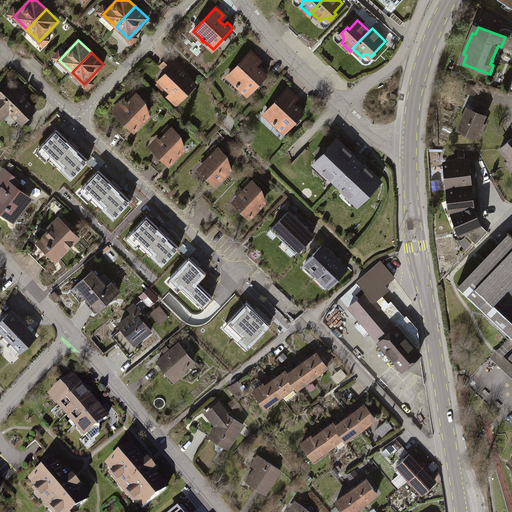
[(257,60),(250,52),(228,76),(237,84),(236,85),(238,87),(239,86),(248,94),(265,76),(264,76),(267,72),(261,67),(258,70),(252,65),(257,60)]
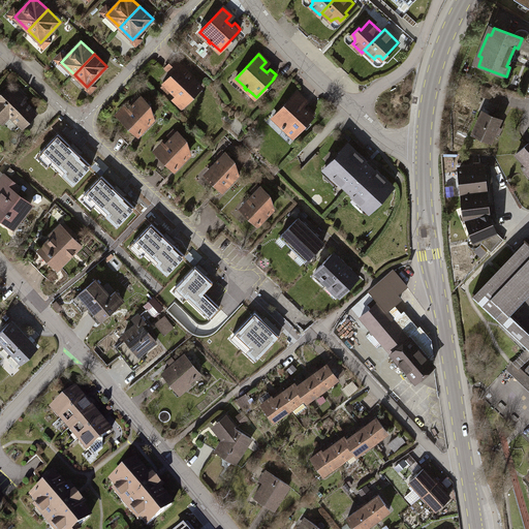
[(172,90),(183,101),(188,95),(189,96),(193,96),(200,90),(199,86),(189,75),(188,76),(184,71),(186,69),(175,58),(165,68),(172,74),(164,83),(164,84),(162,87),(168,93),(172,90)]
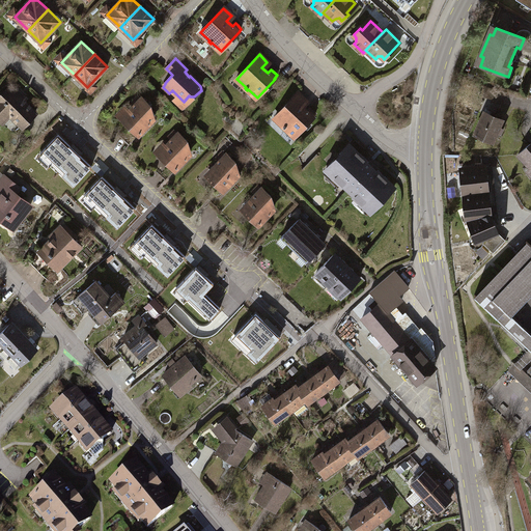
[(22,127),(35,113),(23,101),(26,98),(18,89),(15,92),(9,87),(0,96),(0,119),(7,112),(22,127)]
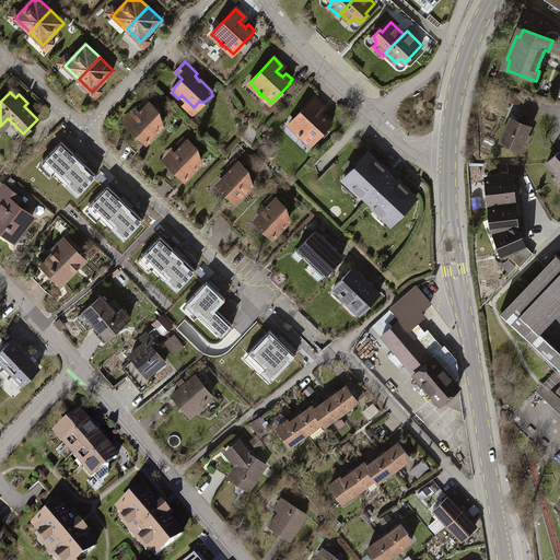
[(322,106),(314,98),(290,124),(300,132),(299,133),(301,136),(302,135),(312,144),(330,125),(329,124),(333,120),(326,114),(323,117),(316,112),(322,106)]
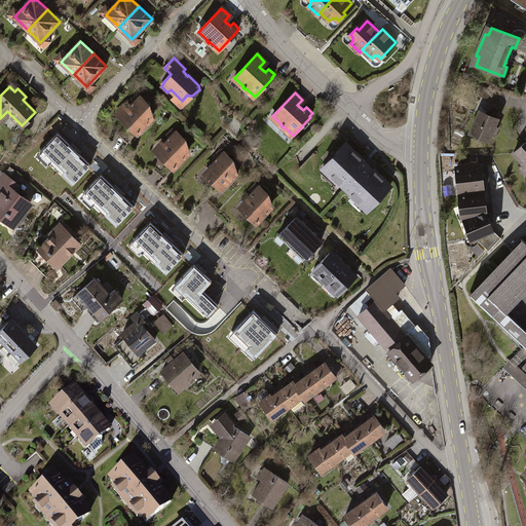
[(134,104),(123,116),(128,121),(127,122),(128,126),(135,133),(139,133),(149,122),(148,121),(152,116),(149,113),(149,111),(148,109),(147,108),(149,105),(141,97),(140,98),(138,95),(132,102),(134,104)]
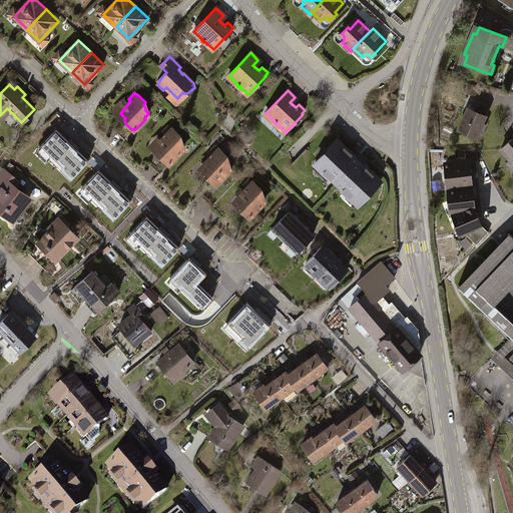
[(485,116),(468,108),(459,129),(476,136),(480,127),(483,129),(486,124),(483,122),(485,116)]
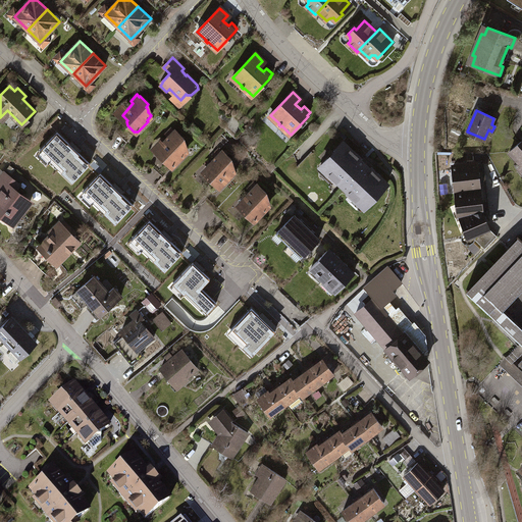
[(163,155),(163,159),(169,166),(173,166),(184,155),(183,154),(188,150),(185,147),(184,145),(184,143),(181,142),(185,139),(175,131),(175,132),(171,127),(165,134),(169,138),(158,149),(164,154),(163,155)]
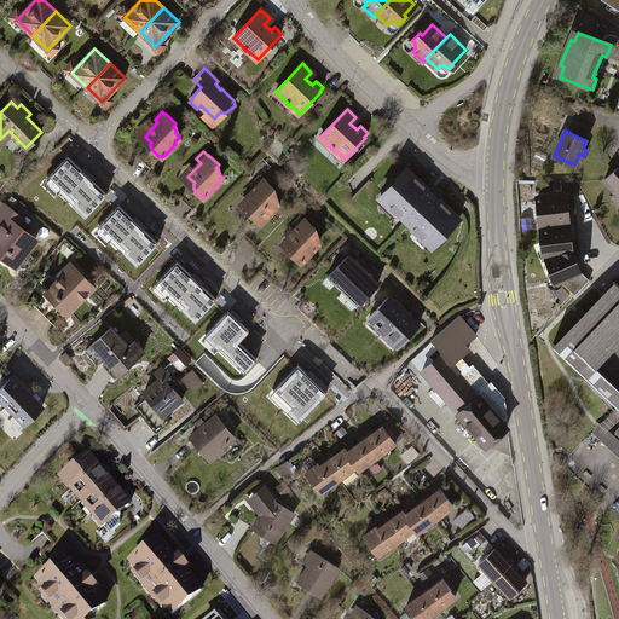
[(106,194),(68,157),(47,179),(70,201),(74,196),(91,212),(106,194)]
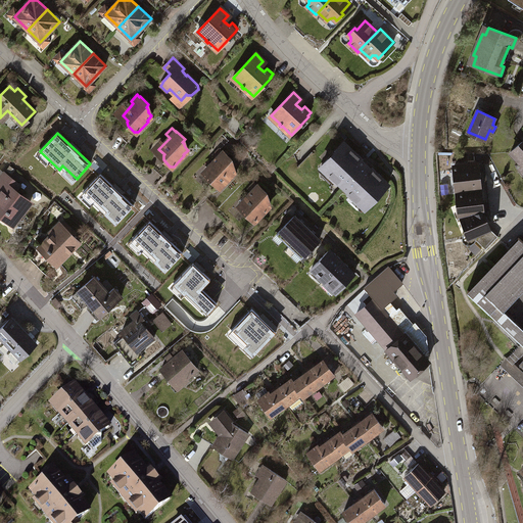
[(522,141),(511,152),(522,165),(522,141)]
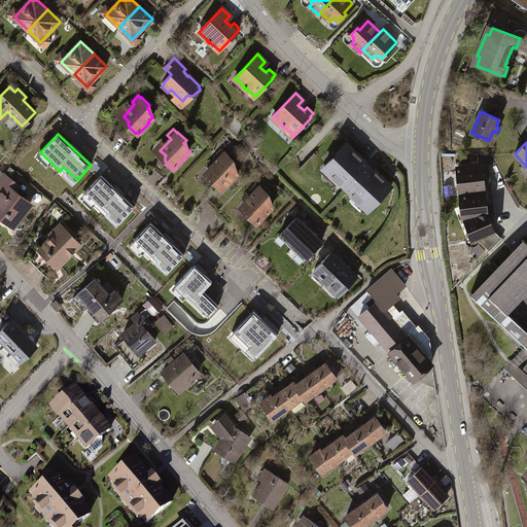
[(369,210),(391,186),(385,180),(385,177),(382,175),(380,176),(379,174),(378,171),(376,169),(374,171),(346,144),(323,168),(369,210)]
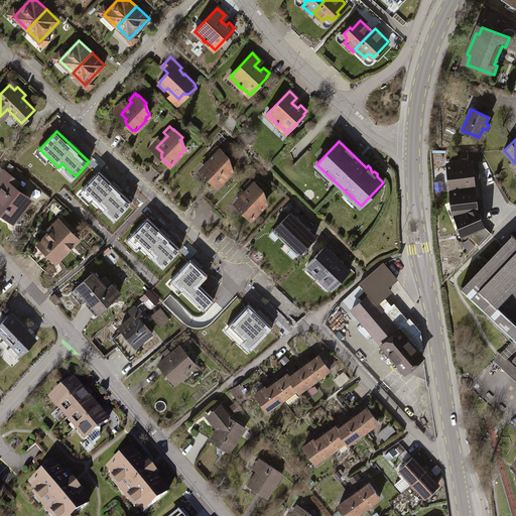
[(214,156),(203,167),(209,173),(208,174),(208,178),(214,184),(219,184),(228,173),(232,168),(229,165),(229,163),(228,161),(227,160),(229,157),(221,149),(220,150),(217,146),(210,153),(214,156)]
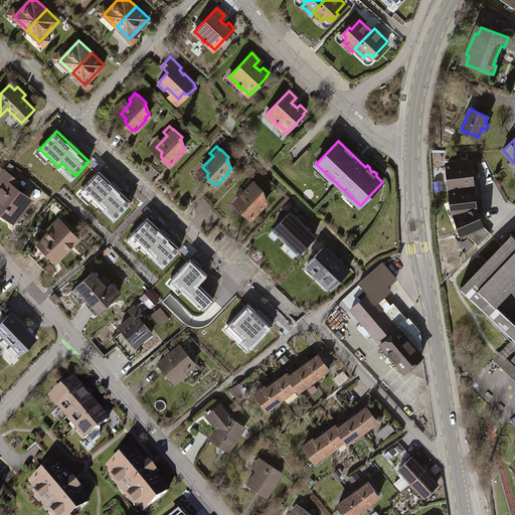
[(464,162),(448,164),(450,191),(458,188),(477,186),(475,172),(472,172),(470,162),(464,162)]
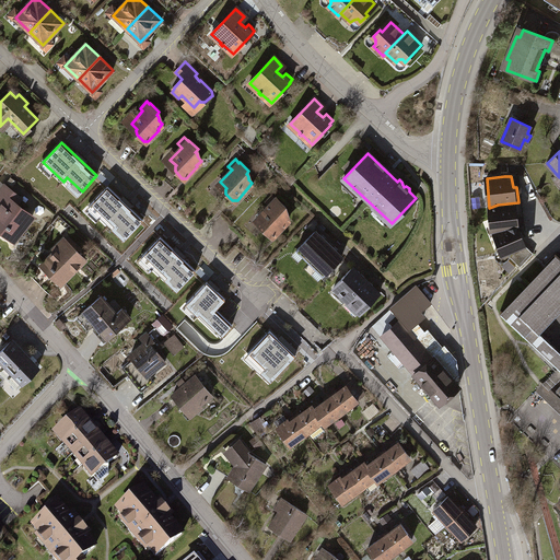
[(2,233),(13,242),(33,217),(12,200),(16,194),(4,185),(0,190),(0,203),(2,205),(0,207),(0,229),(3,232),(2,233)]
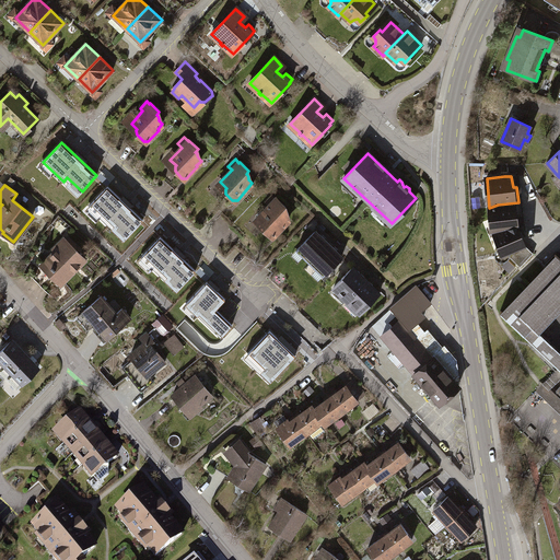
[(128,236),(143,220),(107,186),(89,206),(109,226),(114,222),(128,236)]
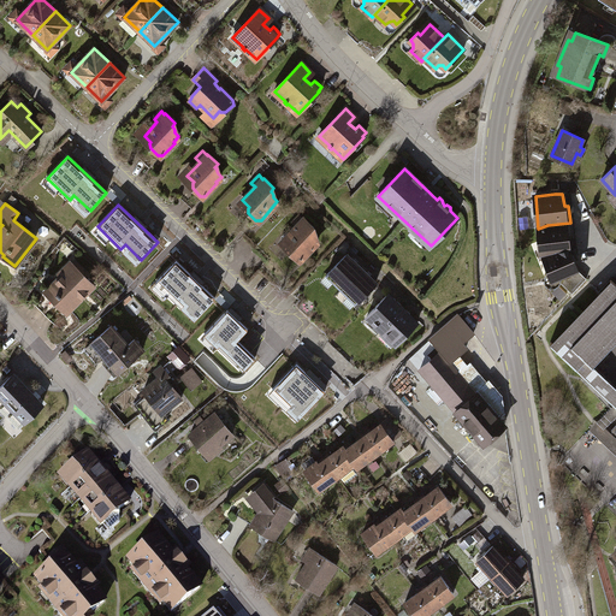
[(296,226),(284,240),(290,247),(289,248),(289,253),(297,260),(302,260),(314,247),(313,247),(318,241),(314,237),(314,235),(314,234),(312,231),(314,227),(304,218),(303,219),(300,214),(296,218),(294,223),(296,226)]
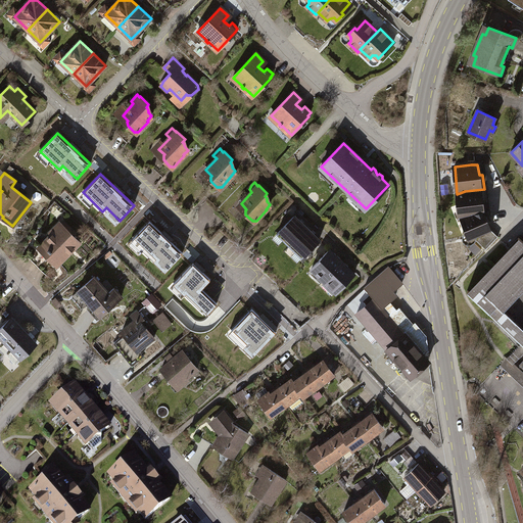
[(465,191),(457,194),(460,219),(462,219),(482,210),(481,202),(487,202),(486,188),(484,189),(465,191)]
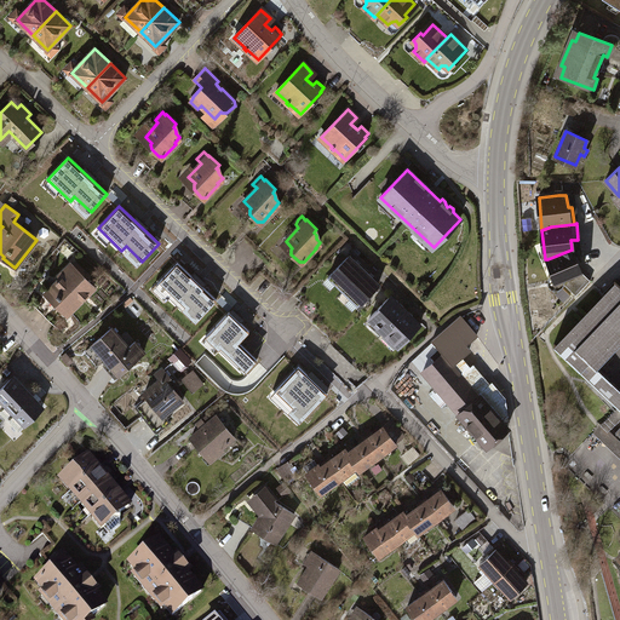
[(572,250),(547,259),(552,274),(547,277),(547,283),(550,287),(554,290),(560,290),(563,287),(564,283),(577,296),(590,281),(581,271),(572,250)]
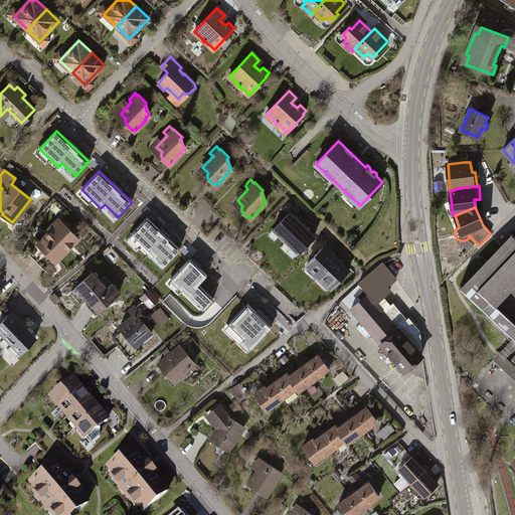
[(302,224),(290,212),(273,230),(285,242),(302,224)]
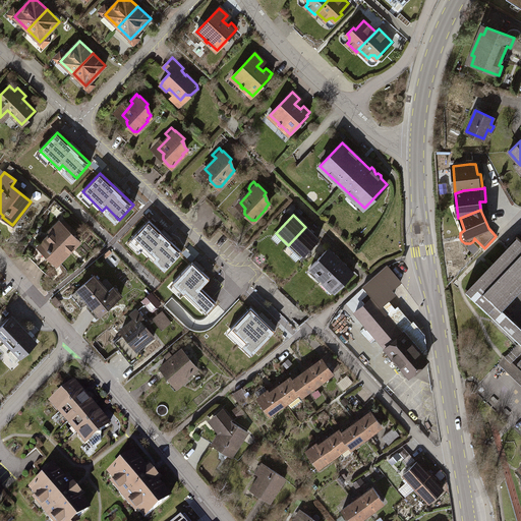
[(182,251),(150,221),(132,239),(152,257),(155,253),(168,267),(182,251)]
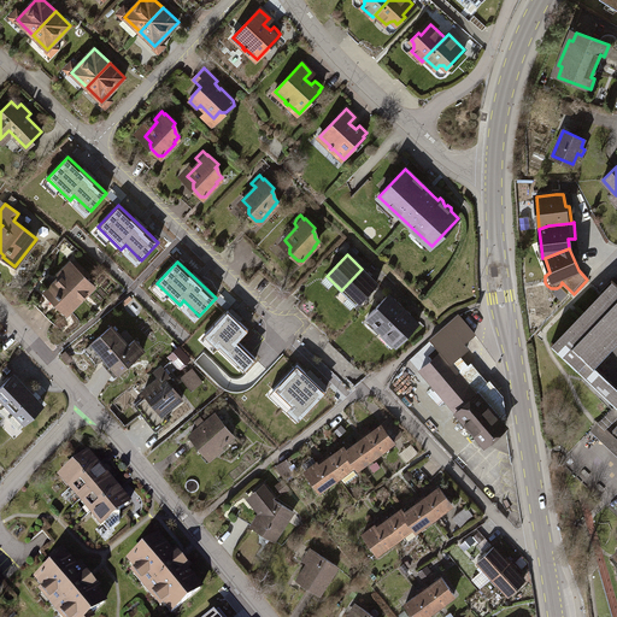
[(59,304),(68,312),(94,286),(71,263),(59,275),(62,277),(50,289),(60,299),(59,304)]
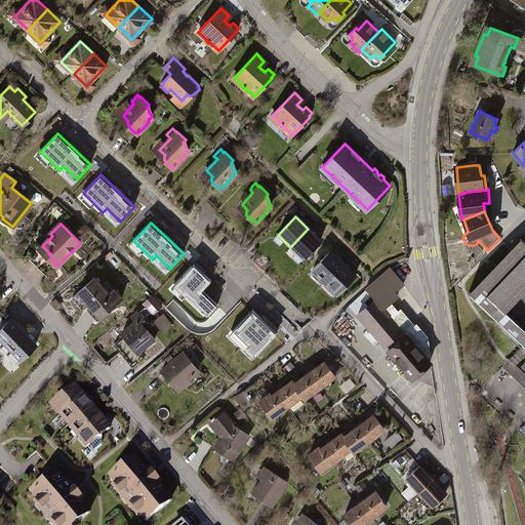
[(308,229),(290,247),(303,259),(320,241),(308,229)]
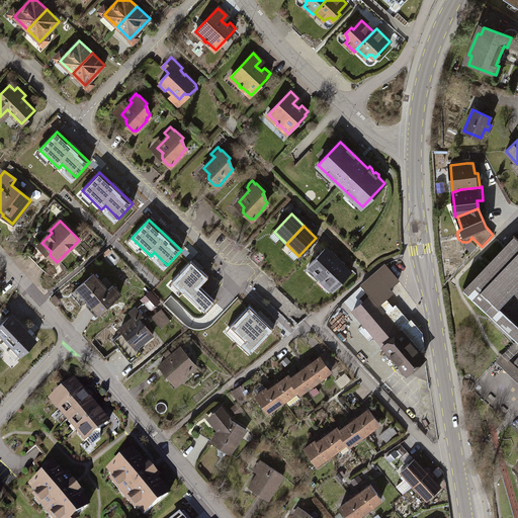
[(506,330),(513,322),(498,307),(499,306),(498,305),(517,283),(517,238),(516,237),(464,289),(506,330)]
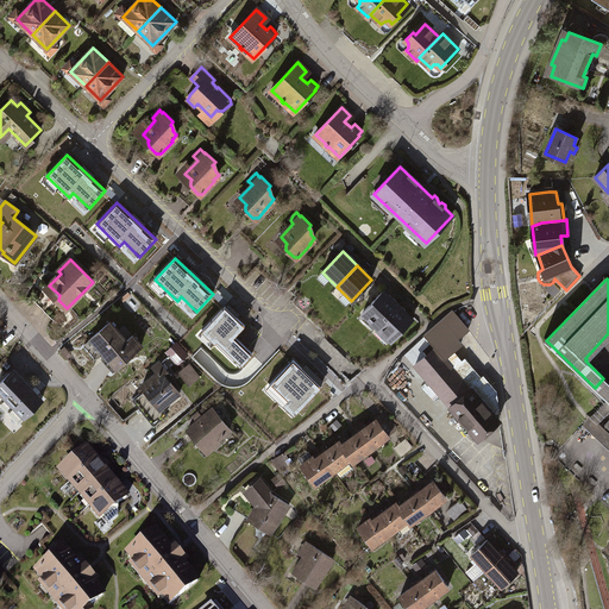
[(377,326),(397,305),(383,292),(363,312),(377,326)]
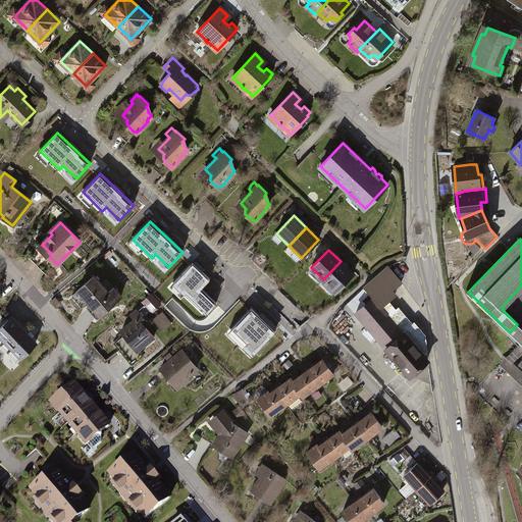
[(354,273),(341,261),(323,279),(335,292),(354,273)]
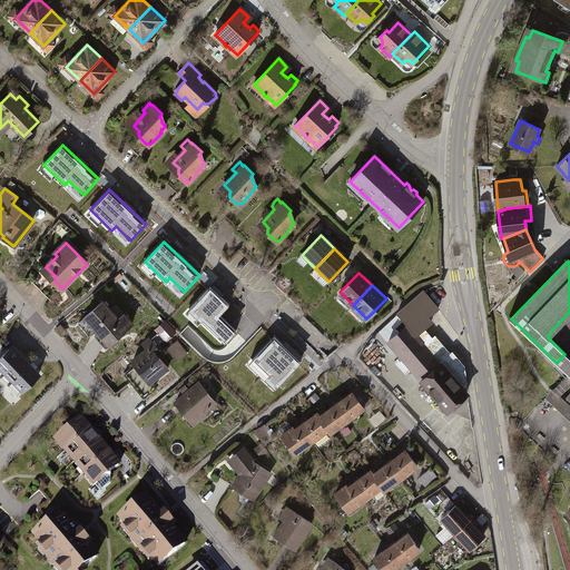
[(229,304),(210,287),(189,308),(225,343),(236,331),(219,314),(229,304)]
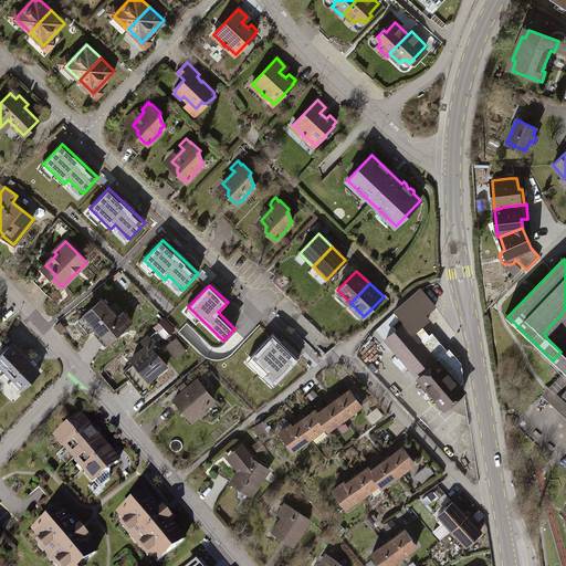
[(420,378),(444,407),(463,390),(458,384),(438,359),(413,332),(428,318),(425,314),(435,305),(420,289),(395,311),(405,322),(404,323),(405,324),(387,339),(419,378),(420,378)]
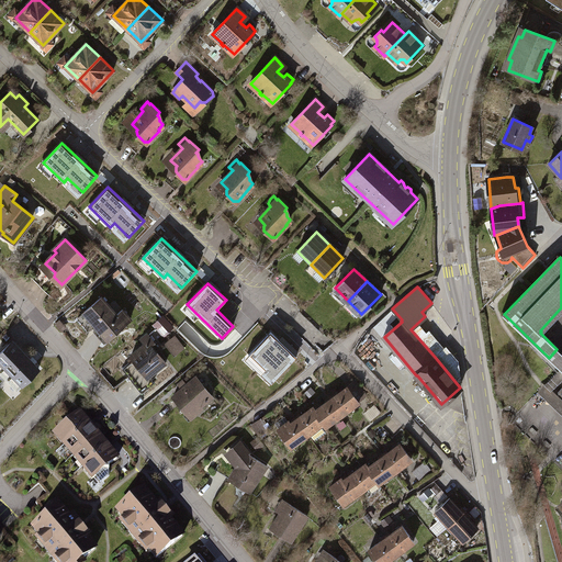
[(102,296),(85,312),(98,327),(94,329),(104,341),(131,318),(123,310),(117,315),(102,296)]
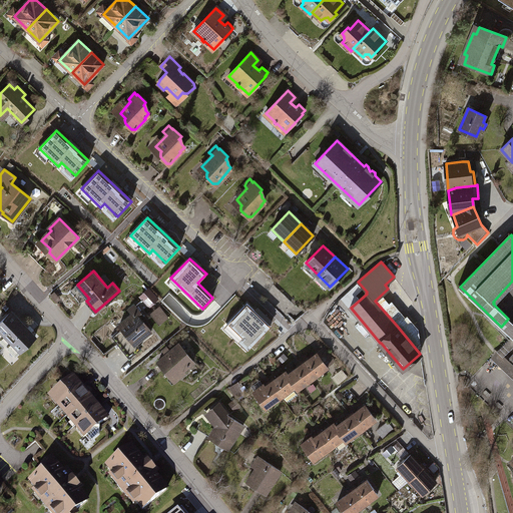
[(158,300),(152,293),(146,298),(151,305),(158,300)]
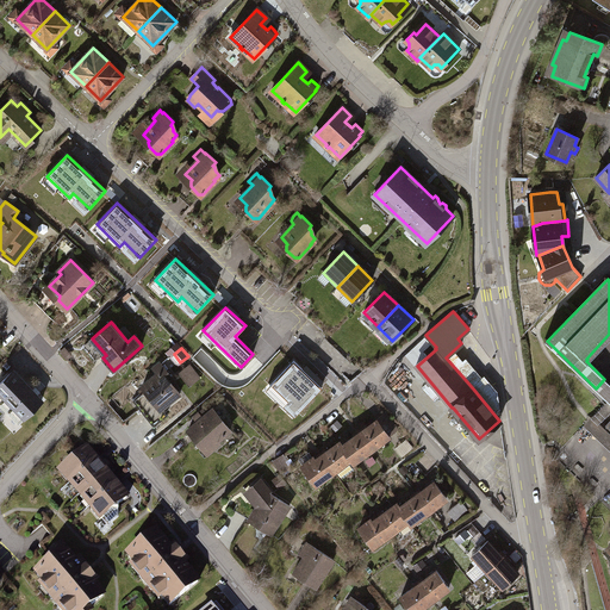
[(322,387),(294,361),(271,386),(298,412),(322,387)]
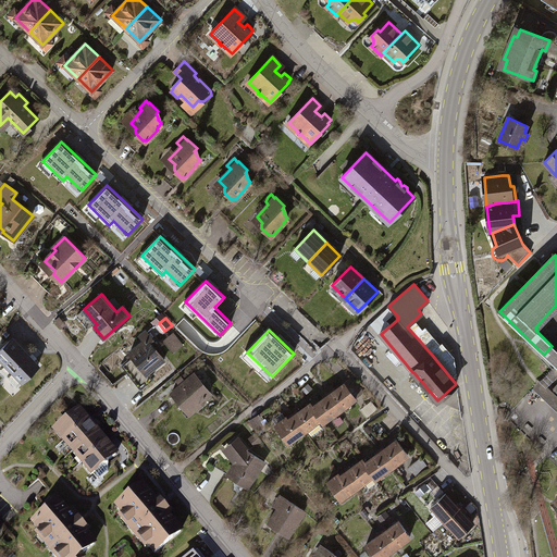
[(121,366),(140,390),(153,379),(148,371),(163,359),(153,346),(156,344),(147,331),(140,336),(145,342),(130,353),(132,356),(121,366)]
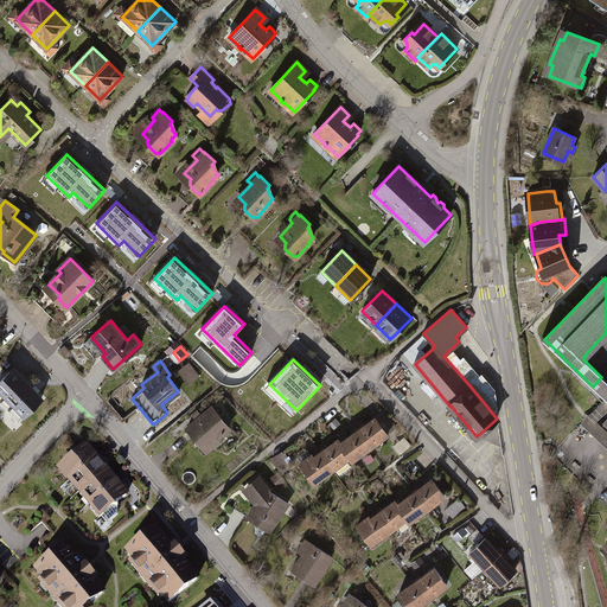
[(189,364),(180,371),(189,383),(198,376),(189,364)]
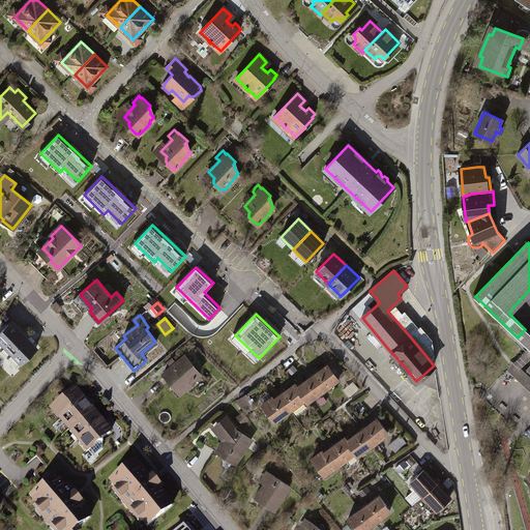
[(0,350),(17,366),(36,347),(11,322),(0,332),(0,350)]
